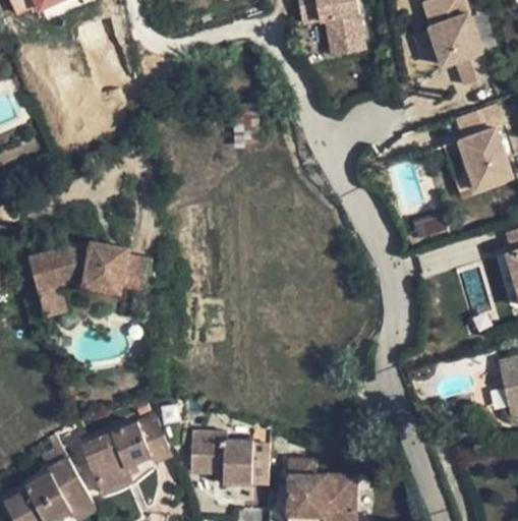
[(7,0),(14,13),(33,5),(35,10),(56,0),(7,0)]
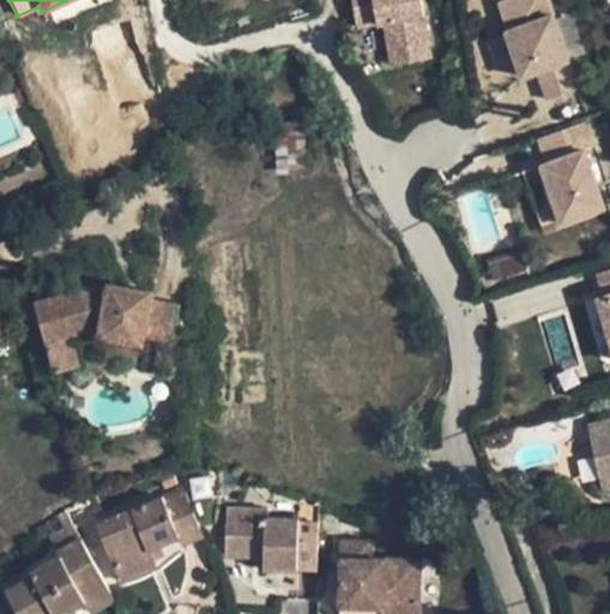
[(350,0),(355,26),(382,23),(388,65),(428,59),(418,0),(350,0)]
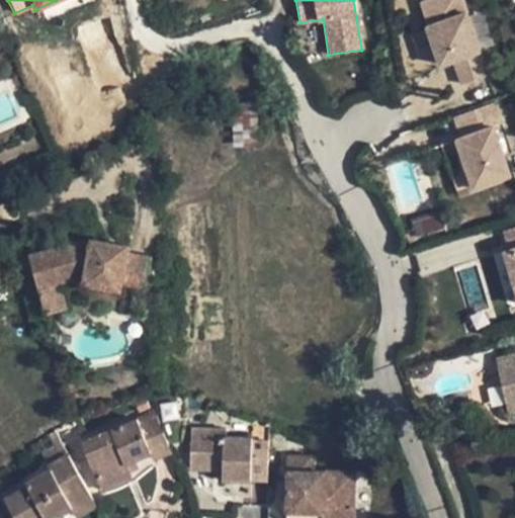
[(463,13),(425,26),(438,65),(450,61),(458,85),(485,76),(463,13)]
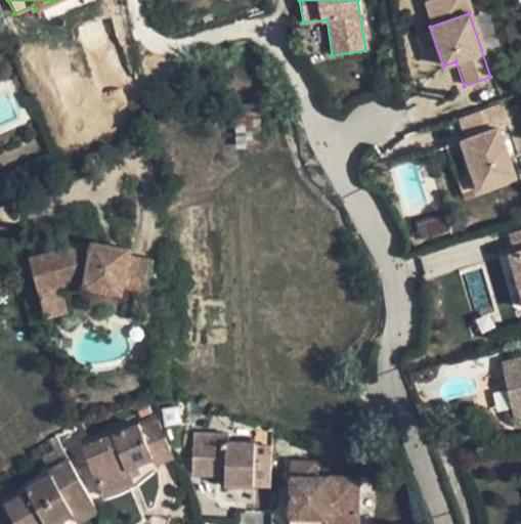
[(454,64),(437,70),(426,32),(409,37),(421,78),(437,74),(440,89),(460,84),(454,64)]
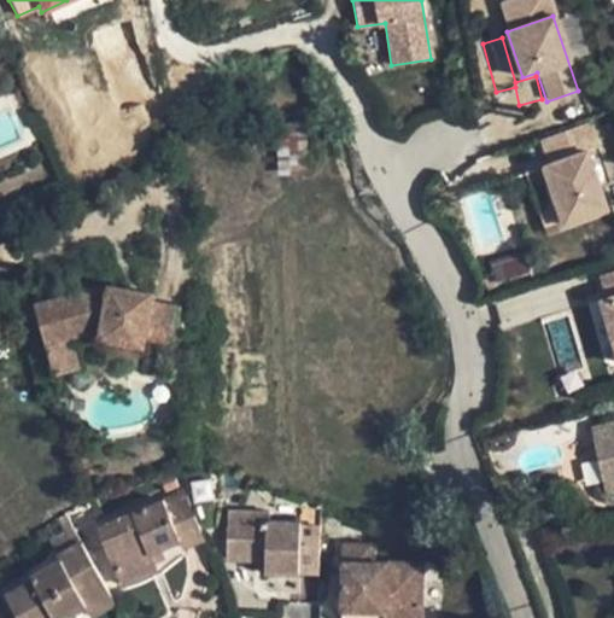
[(299,122),(275,124),(279,174),(304,172),(299,122)]
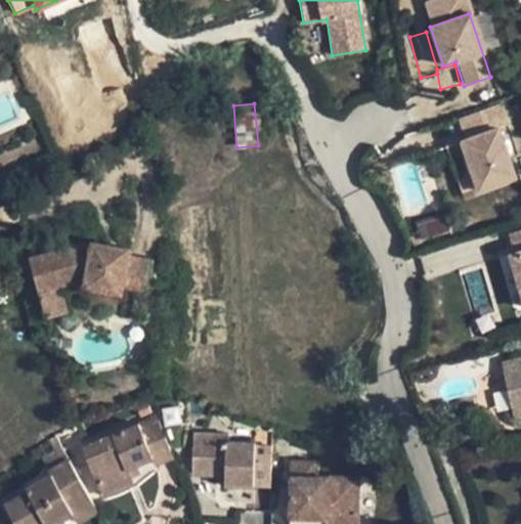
[(498,105),(482,111),(487,125),(504,120),(498,105)]
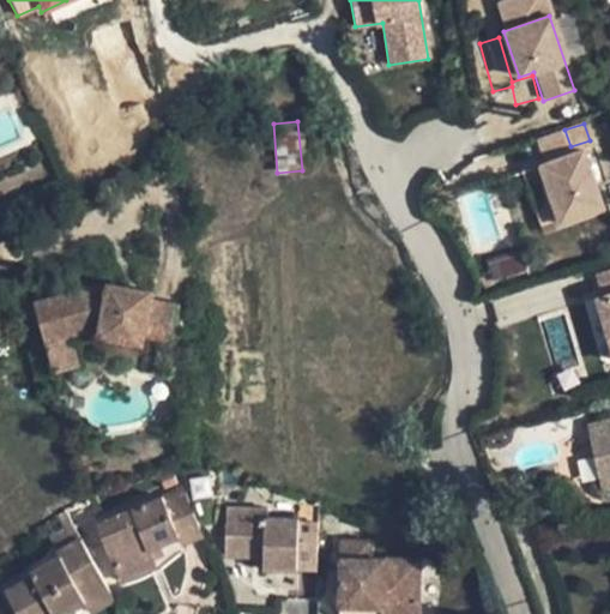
[(536,139),(544,163),(583,151),(592,148),(590,140),(571,146),(565,130),(536,139)]
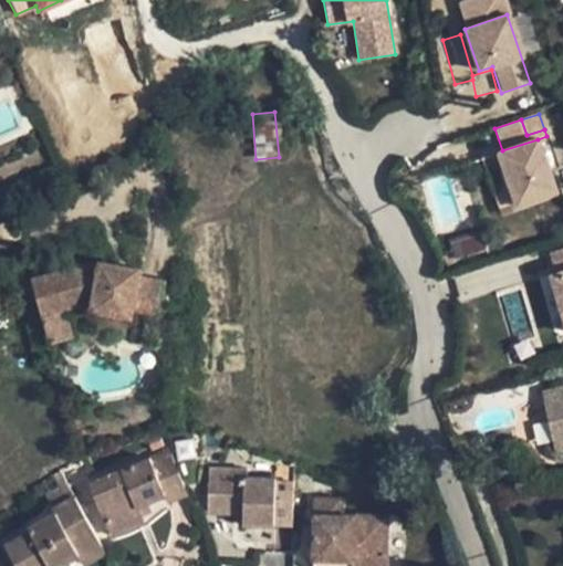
[(502,150),(498,153),(515,206),(555,194),(538,139),(502,150)]
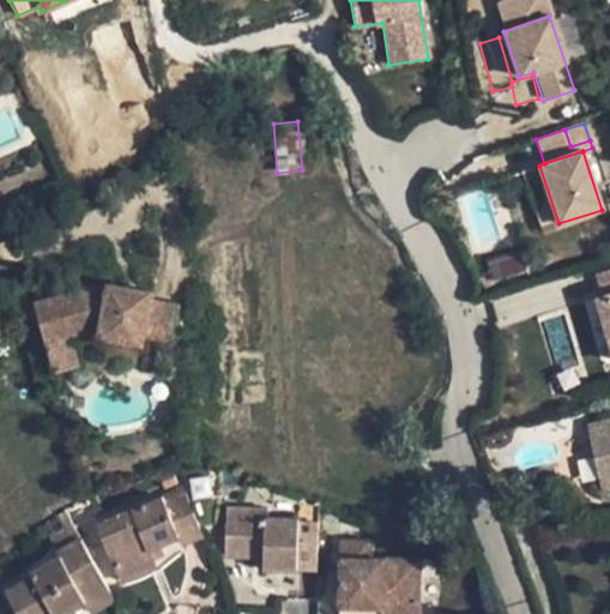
[(609,270),(596,275),(601,293),(609,289),(609,270)]
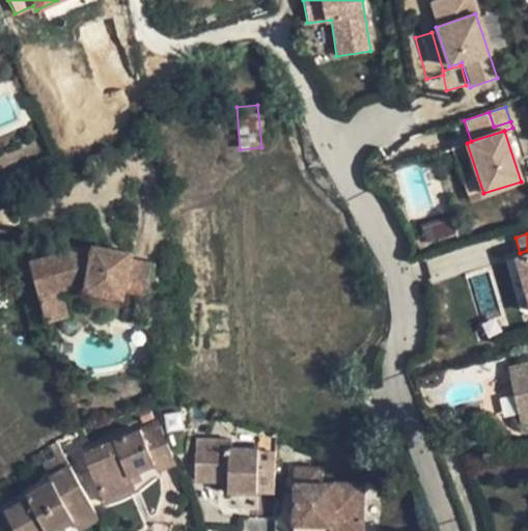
[(423,235),(413,241),(417,249),(428,244),(423,235)]
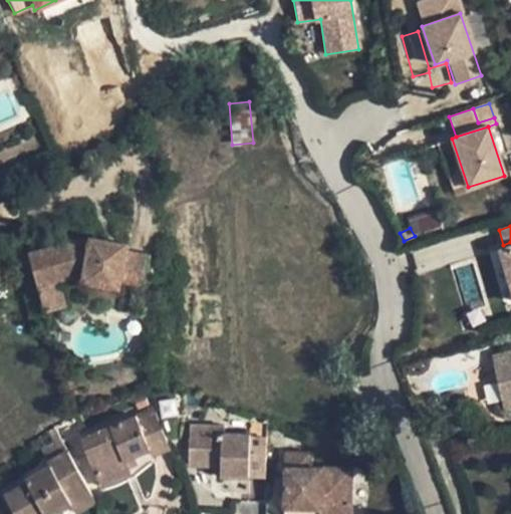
[(10,258),(15,272),(31,268),(37,290),(43,310),(65,304),(58,279),(83,271),(82,273),(117,278),(118,271),(141,275),(145,253),(122,250),(123,244),(84,236),(10,258)]
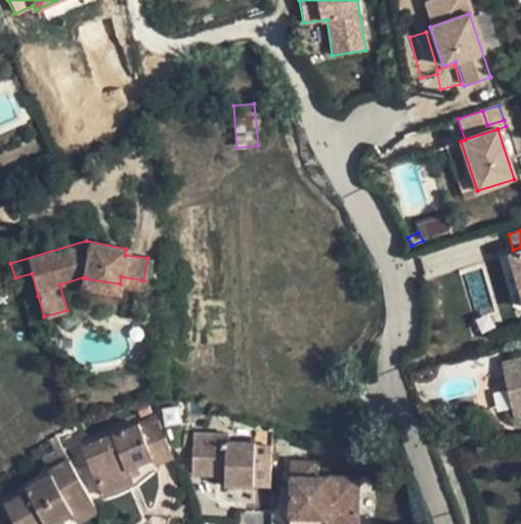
[(520,252),(510,256),(520,293),(520,252)]
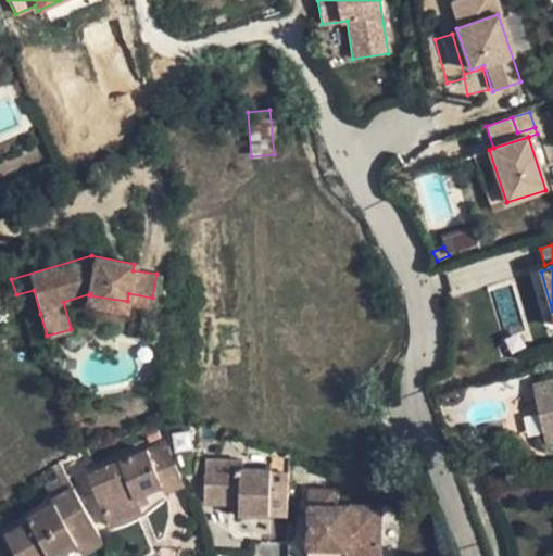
[(151,305),(152,298),(128,293),(127,301),(127,302),(151,305)]
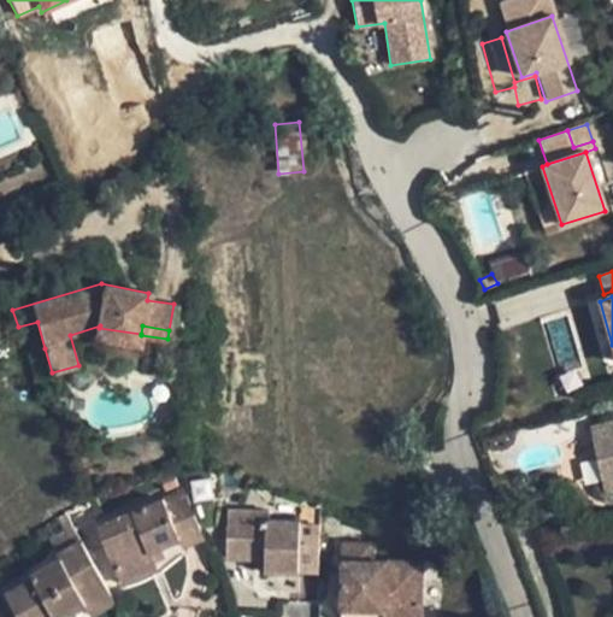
[(141,334),(99,328),(98,335),(140,342),(141,335),(141,334)]
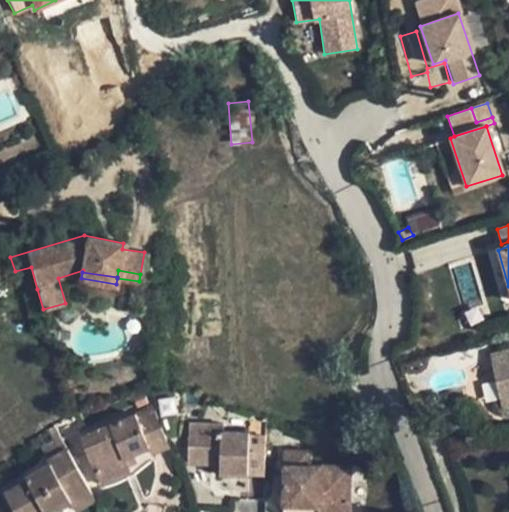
[(37,289),(22,293),(28,313),(43,309),(37,289)]
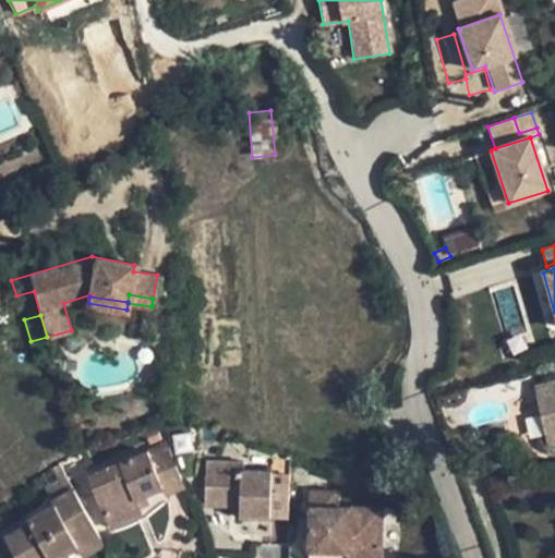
[(554,381),(531,387),(544,444),(554,440),(554,381)]
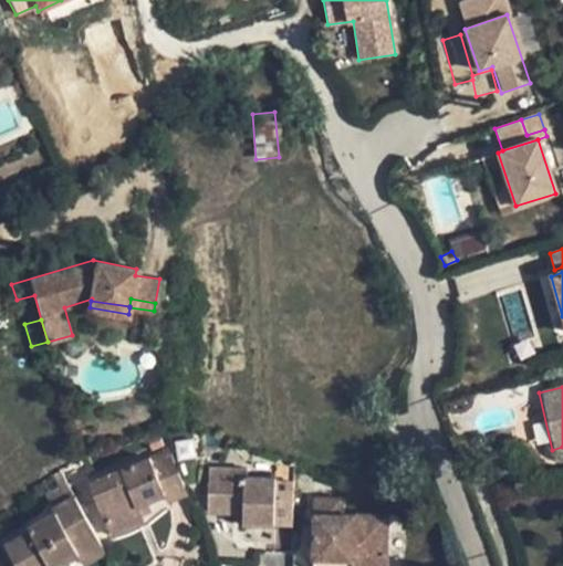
[(166,450),(87,483),(106,525),(137,513),(134,504),(145,500),(163,493),(166,500),(184,493),(166,450)]
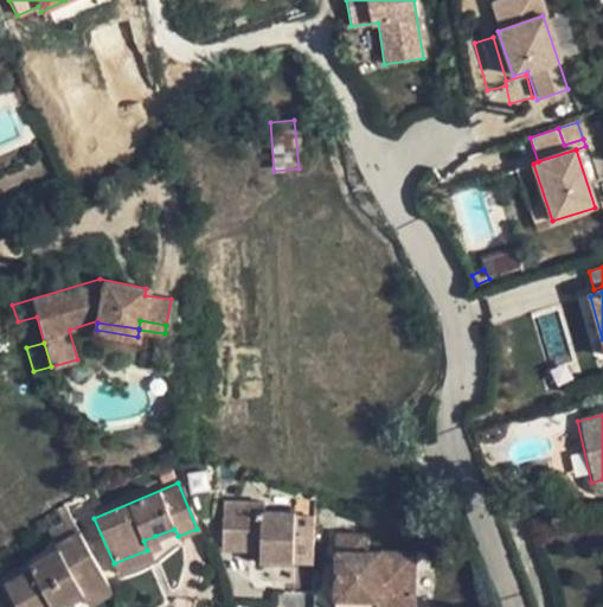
[(261,511),(262,502),(220,502),(220,525),(244,526),(244,550),(258,550),(258,561),(310,562),(312,517),(292,516),(293,512),(261,511)]
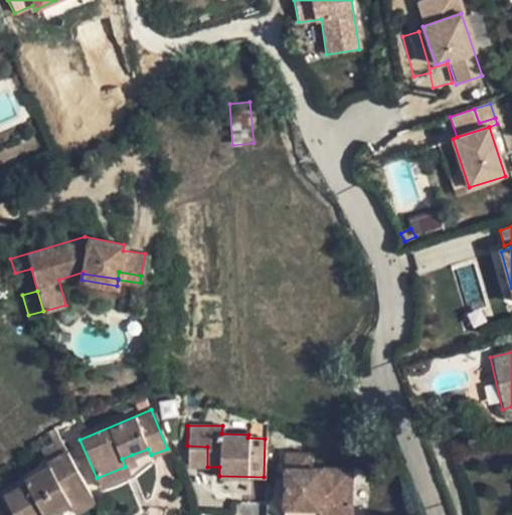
[(207,467),(207,447),(187,446),(186,466),(207,467)]
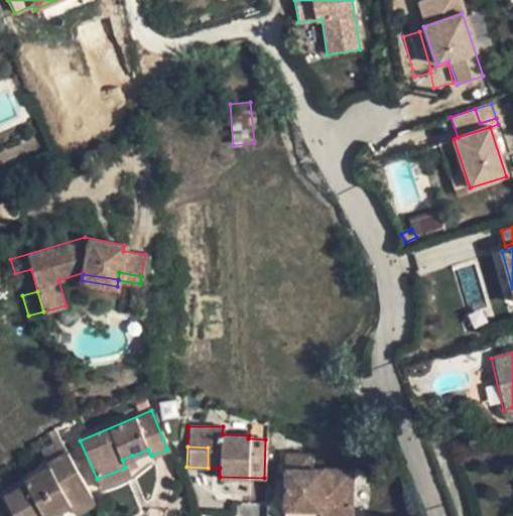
[(24,481),(25,484),(3,497),(13,515),(41,515),(43,515),(47,515),(70,504),(88,493),(66,453),(46,464),(48,467),(24,481)]
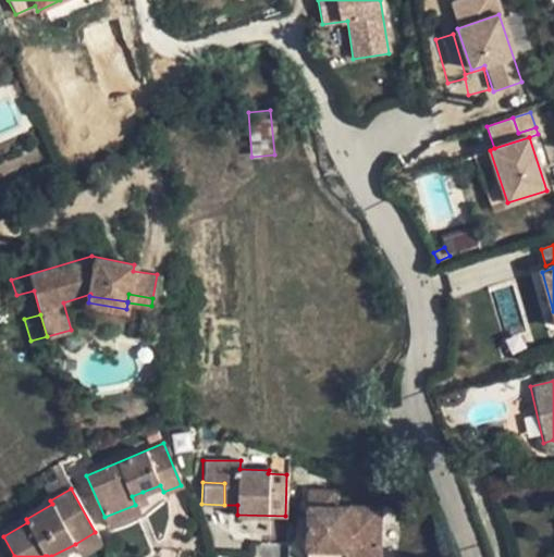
[(332,492),(307,491),(306,547),(345,549),(344,556),(376,556),(378,508),(331,506),(332,492)]
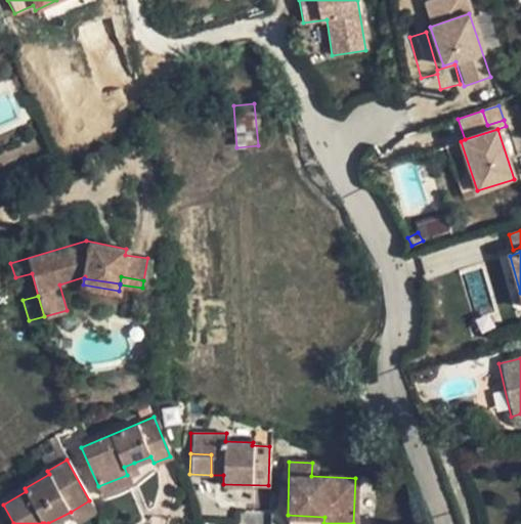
[(137,471),(134,463),(124,467),(127,475),(137,471)]
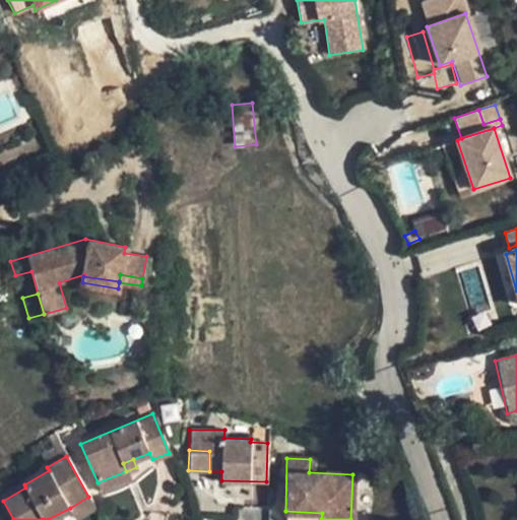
[(126,471),(98,482),(101,491),(130,478),(126,471)]
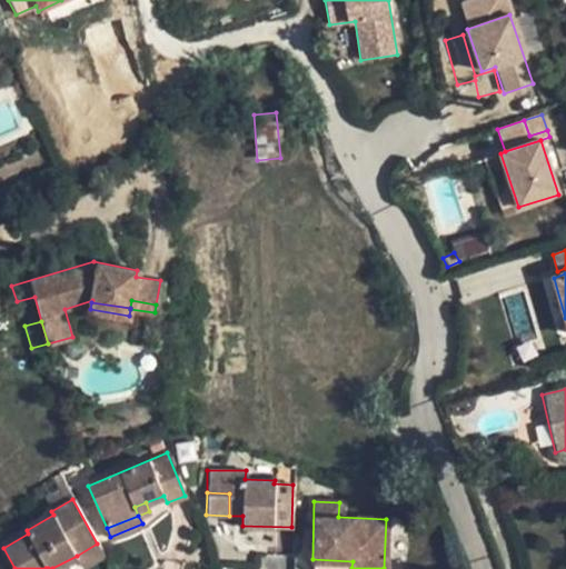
[(102,555),(97,543),(77,556),(82,566),(102,555)]
